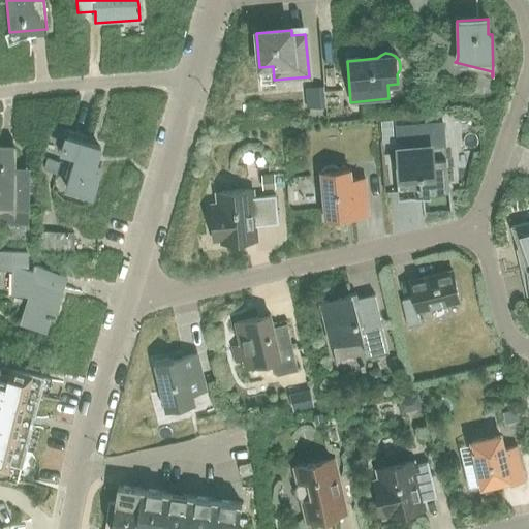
[(323,86),(307,88),(309,106),(324,105),(323,86)]
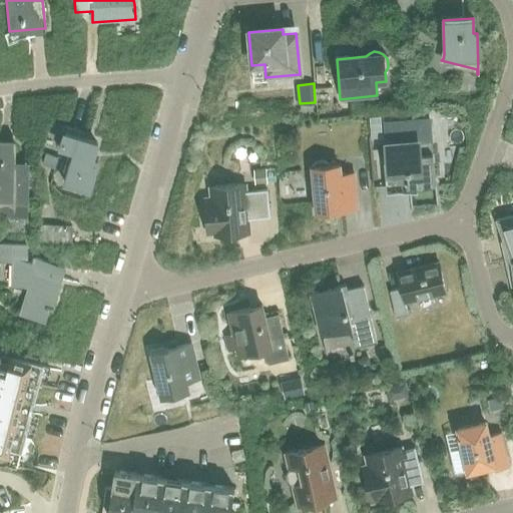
[(369,117),(371,138),(382,137),(380,116),(369,117)]
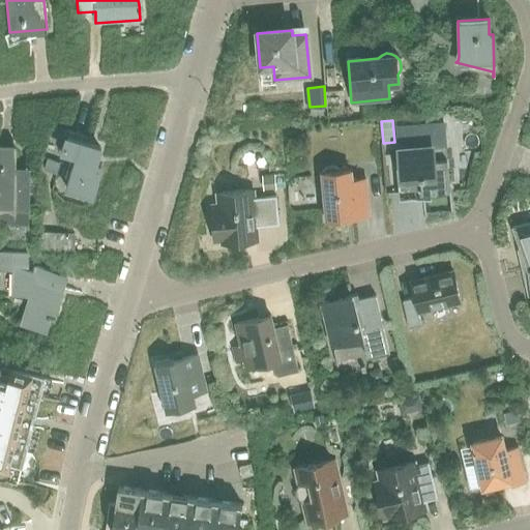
[(396,126),(400,163),(401,176),(419,175),(421,192),(430,192),(449,189),(443,122),(396,126)]
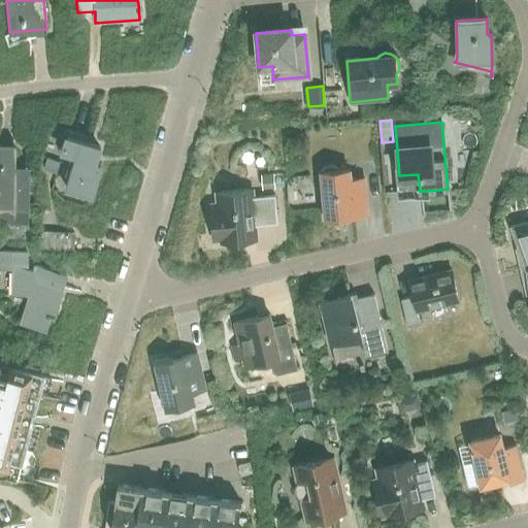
[(74,158),(65,187),(91,195),(100,163),(95,161),(99,146),(67,137),(62,154),(74,158)]
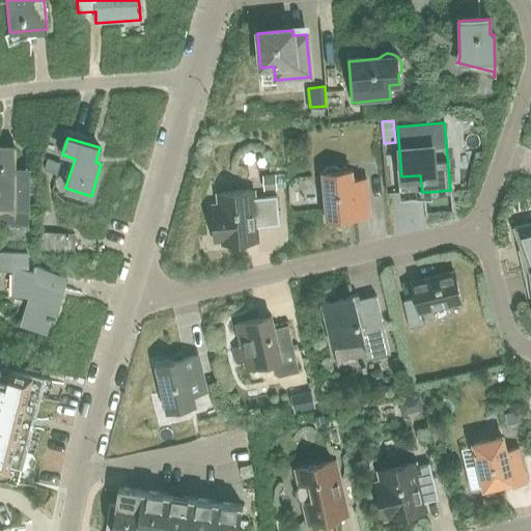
[(16,147),(7,147),(0,146),(0,210),(5,210),(5,187),(15,188),(15,175),(30,175),(30,169),(16,168),(16,147)]
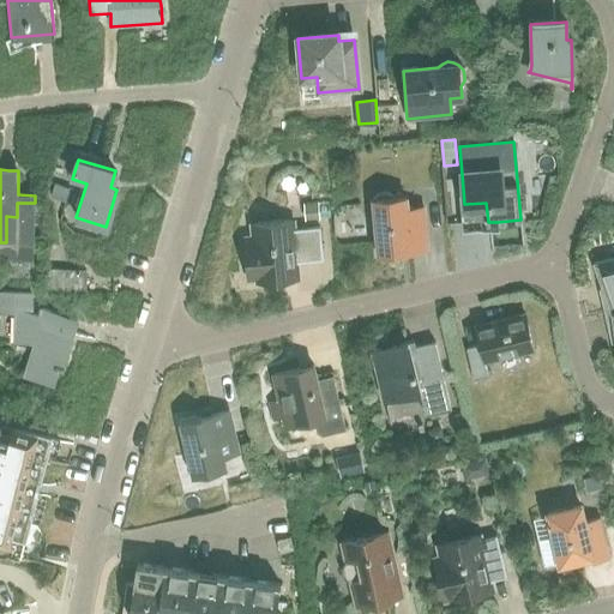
[(70,187),(54,184),(50,198),(66,202),(70,187)]
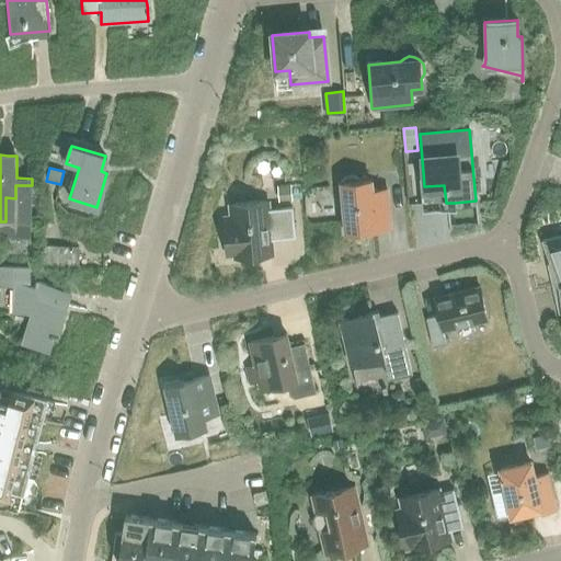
[(424,186),(423,172),(419,172),(422,212),(456,208),(455,203),(446,203),(444,185),(424,186)]
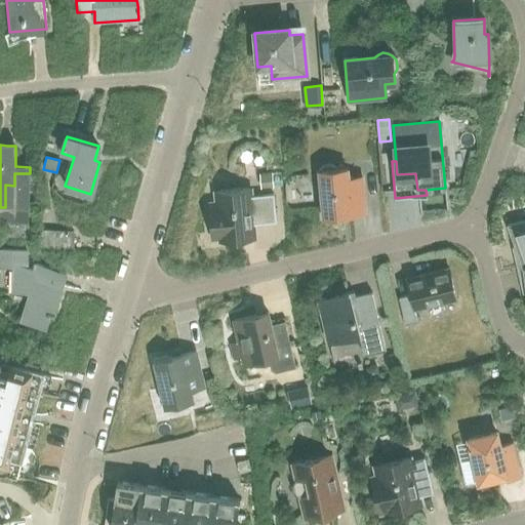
[(321,188),(323,217),(364,214),(361,176),(347,177),(347,167),(336,168),(331,166),(327,165),(322,166),(318,169),(316,173),(316,178),(317,184),(321,188)]
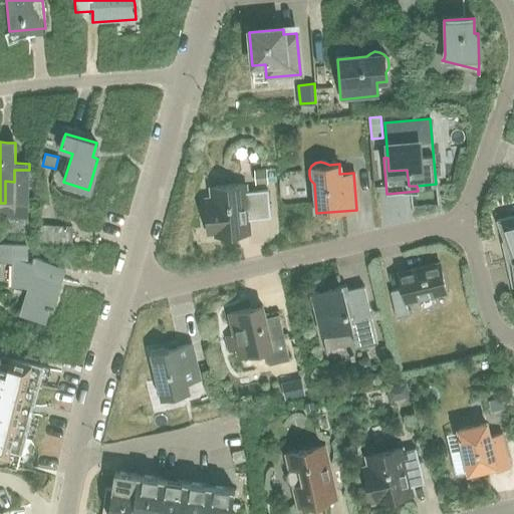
[(275,169),(254,171),(255,184),(276,182),(275,169)]
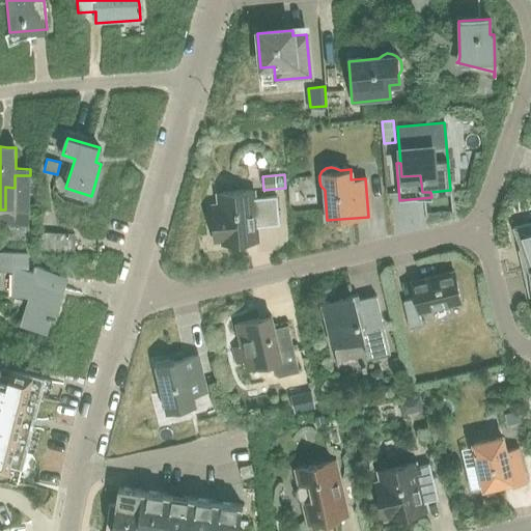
[(5,210),(0,210),(0,221),(29,222),(30,175),(15,175),(15,188),(5,187),(5,210)]
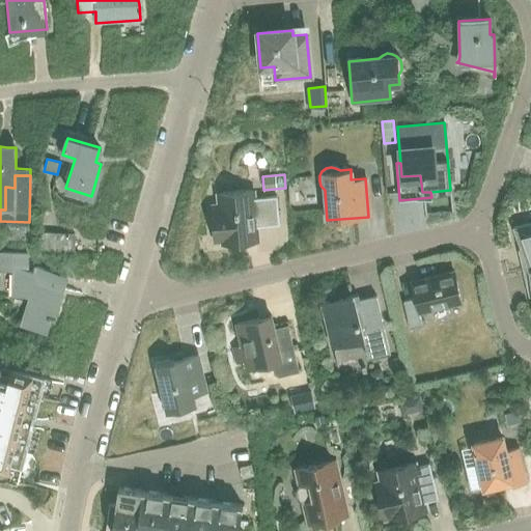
[(242,242),(246,242),(255,241),(254,227),(279,224),(276,197),(251,199),(251,191),(220,194),(221,207),(212,208),(215,240),(224,239),(224,243),(228,243),(232,246),(239,245),(242,242)]
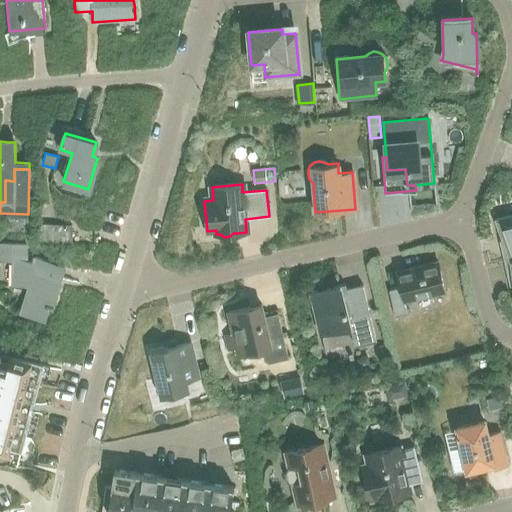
[(493,219),(509,263),(511,261),(511,214),(495,219),(495,218),(493,219)]
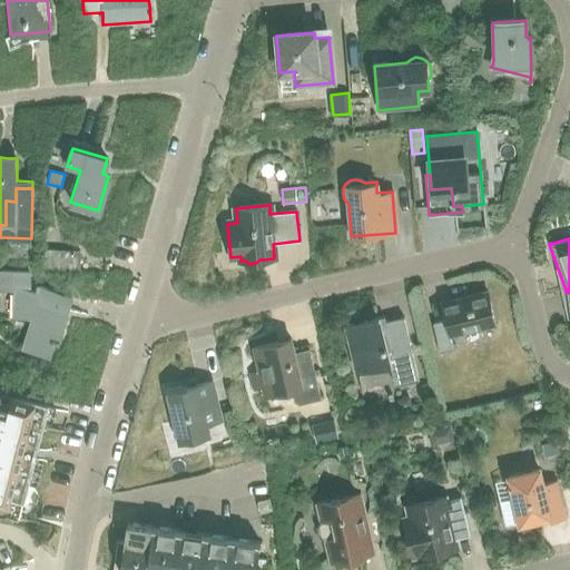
[(45,251),(43,269),(79,271),(79,252),(45,251)]
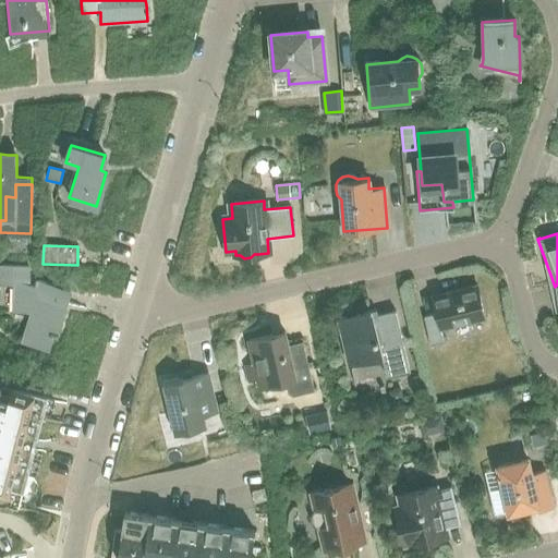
[(29,314),(25,328),(21,342),(53,352),(59,335),(57,334),(70,290),(39,281),(37,286),(28,283),(29,266),(0,265),(0,284),(13,284),(13,312),(27,313),(29,314)]
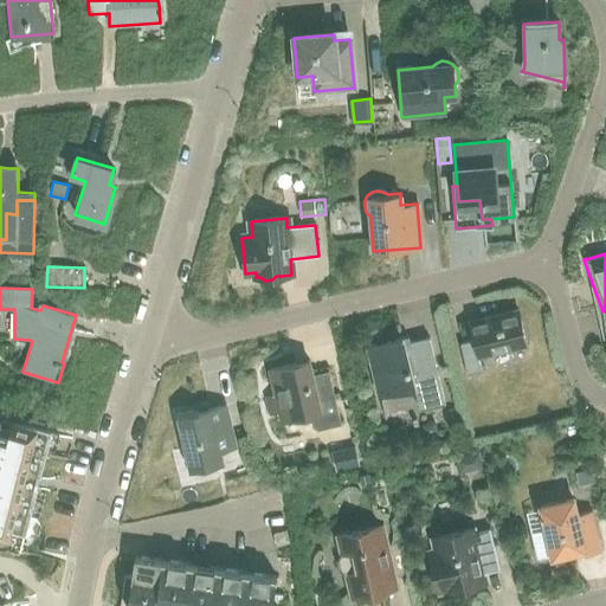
[(469,322),(474,341),(459,345),(466,374),(481,371),(477,358),(526,346),(517,310),(469,322)]
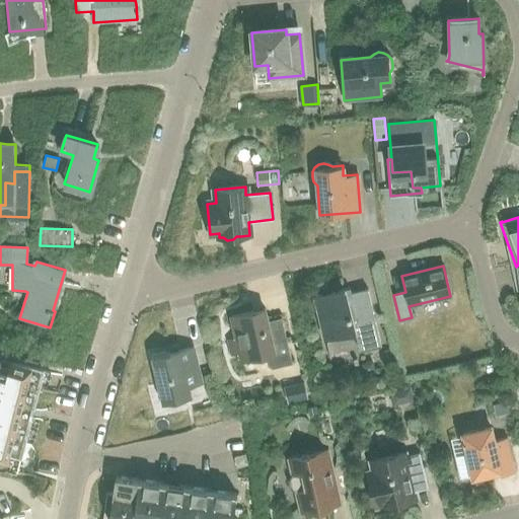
[(315,297),(324,339),(355,331),(359,351),(381,346),(367,289),(346,294),(345,290),(315,297)]
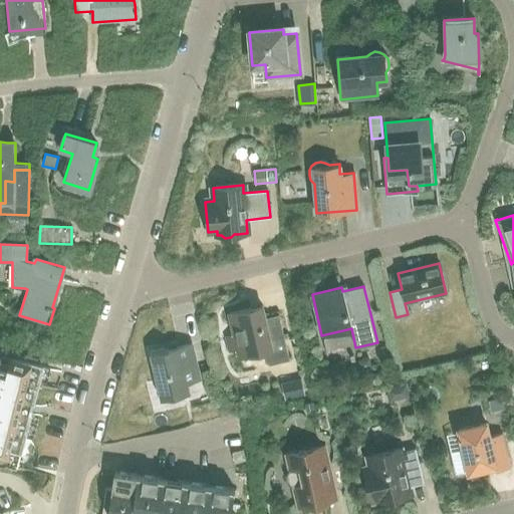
[(269,364),(276,362),(278,371),(290,368),(278,315),(264,318),(262,306),(260,306),(261,311),(251,313),(250,308),(229,313),(234,335),(226,337),(229,351),(237,349),(239,357),(262,351),(265,361),(269,364)]
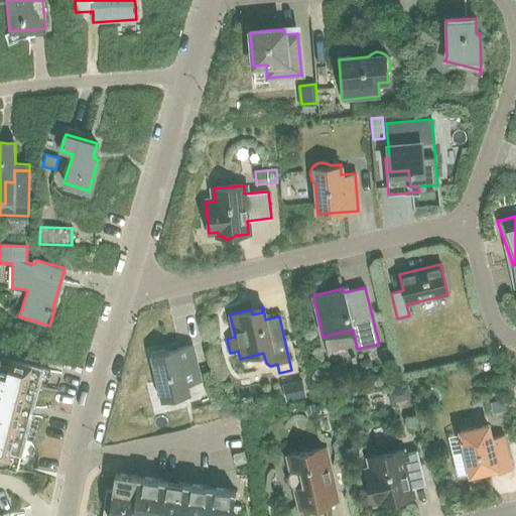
[(152,354),(159,383),(157,388),(157,394),(160,398),(165,401),(170,402),(175,400),(179,396),(188,394),(186,384),(200,381),(191,345),(176,349),(177,352),(169,354),(168,351),(152,354)]
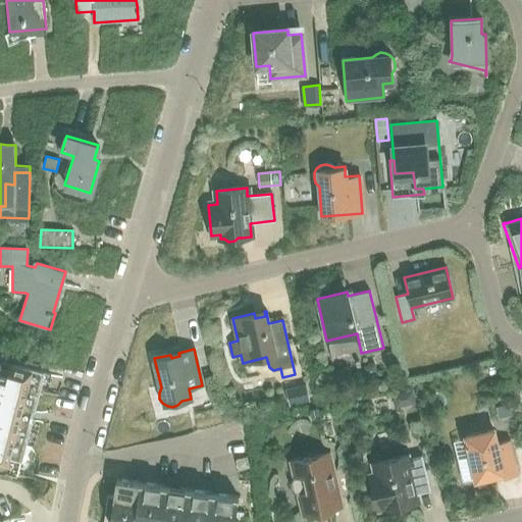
[(0,458),(5,459),(3,468),(11,477),(16,478),(21,458),(20,458),(32,415),(39,386),(45,387),(49,374),(30,369),(31,364),(0,356),(0,458)]
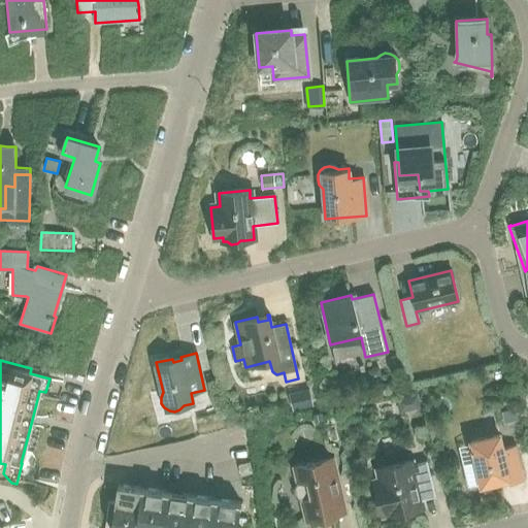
[(372,369),(368,376),(369,382),(375,381),(382,380),(378,368),(372,369)]
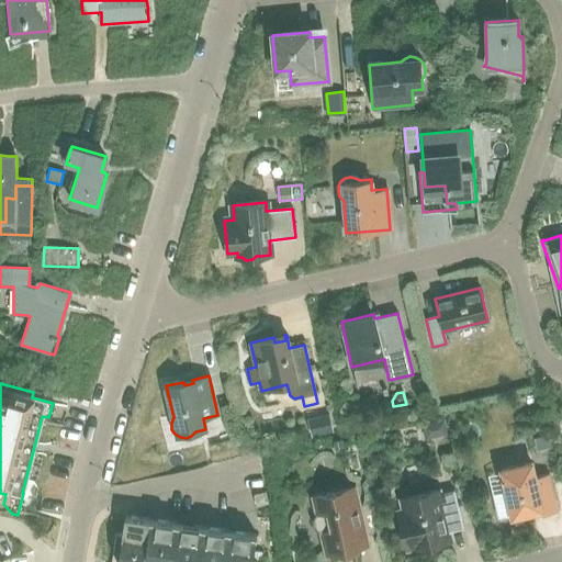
[(328,414),(307,418),(312,437),(333,431),(328,414)]
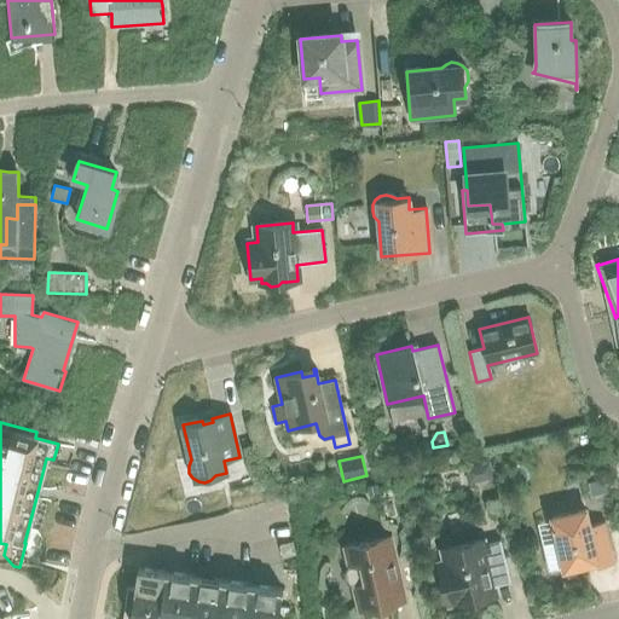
[(464,468),(468,485),(493,479),(490,462),(464,468)]
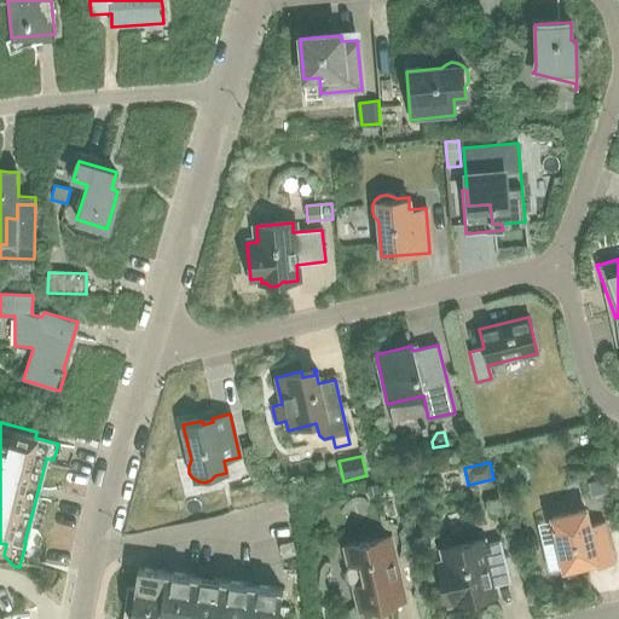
[(605,480),(588,484),(591,496),(608,492),(605,480)]
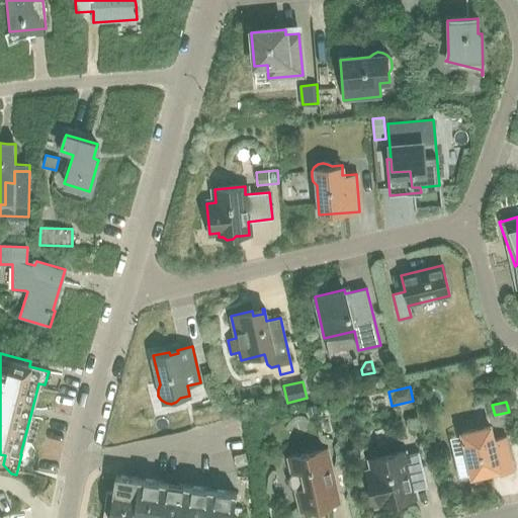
[(315,406),(308,408),(309,415),(316,414),(315,406)]
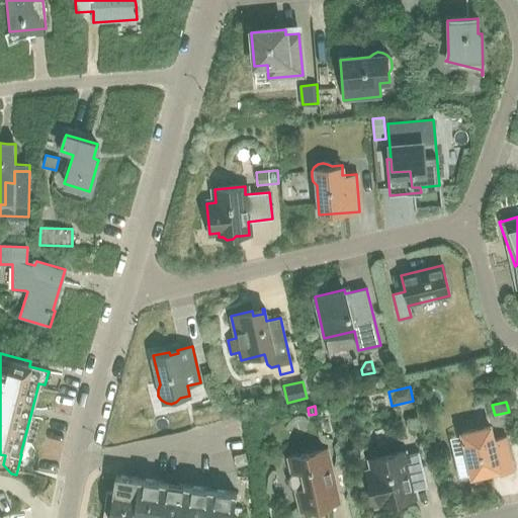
[(466,452),(454,455),(459,478),(472,475),(472,476),(499,469),(500,475),(514,471),(506,436),(493,440),(490,426),(462,433),(462,435),(466,452)]
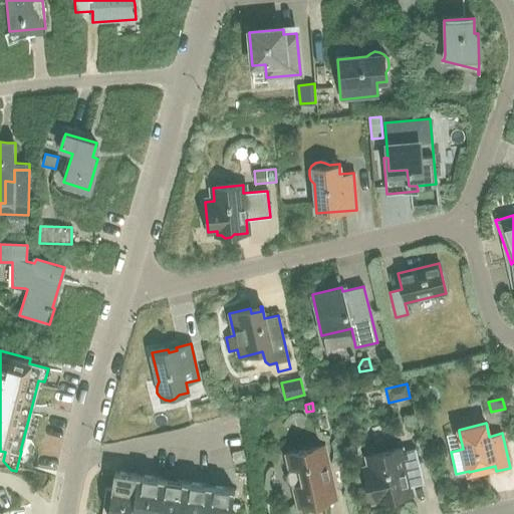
[(296,487),(301,506),(333,499),(324,461),(326,457),(325,451),(321,449),(321,446),(289,454),(292,469),(288,472),(286,477),(287,482),(291,486),(296,487)]
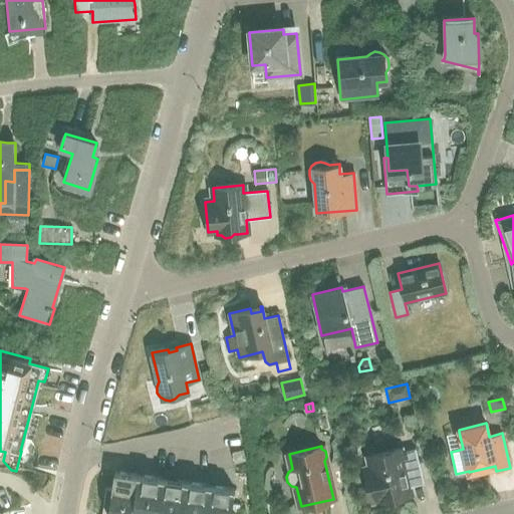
[(368,456),(372,469),(363,471),(370,500),(379,498),(380,503),(401,498),(400,494),(408,493),(408,495),(407,495),(407,496),(410,496),(408,487),(423,483),(415,449),(399,452),(399,449),(368,456)]
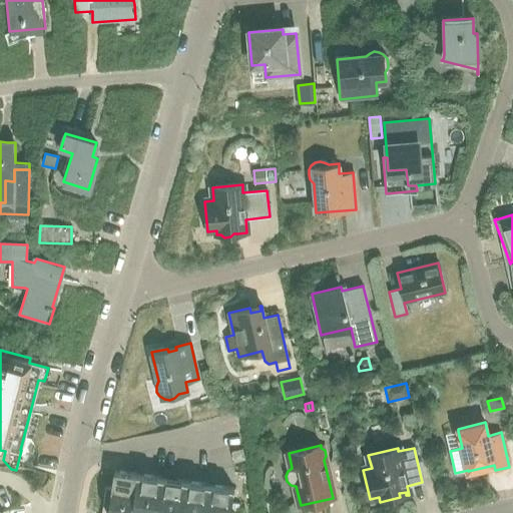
[(107,512),(132,512),(138,475),(113,471),(111,487),(108,487),(106,502),(109,502),(107,512)]
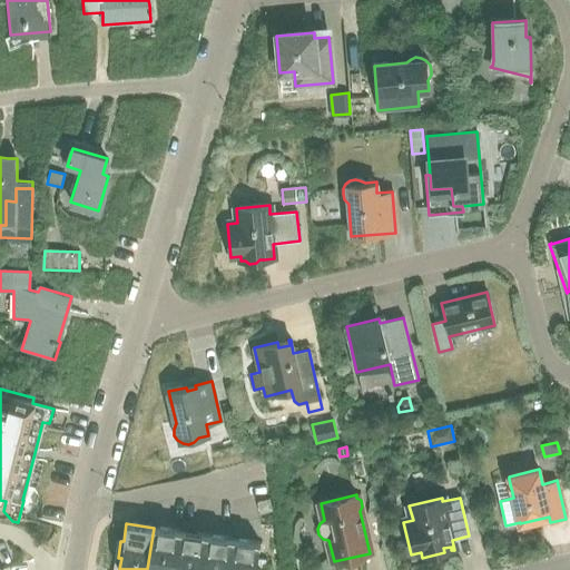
[(147,569),(174,569),(179,531),(154,528),(147,569)]
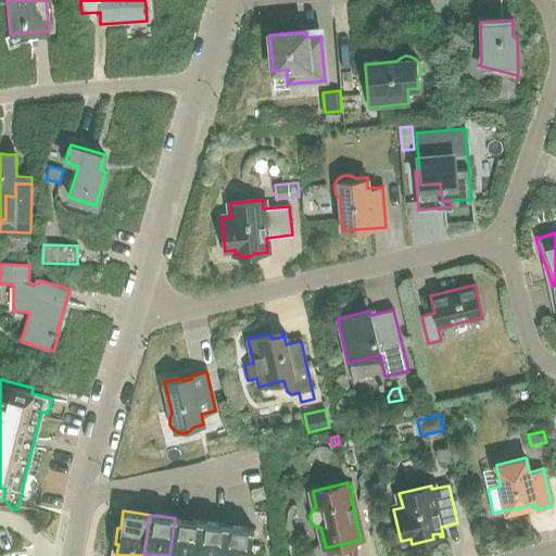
[(169,555),(196,555),(201,522),(175,518),(169,555)]
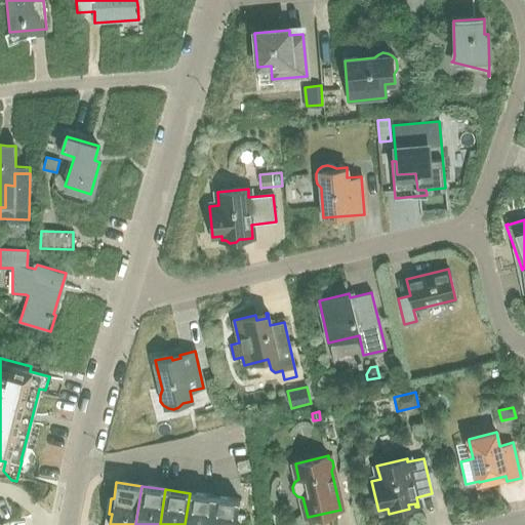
[(185,524),(209,524),(214,496),(190,493),(185,524)]
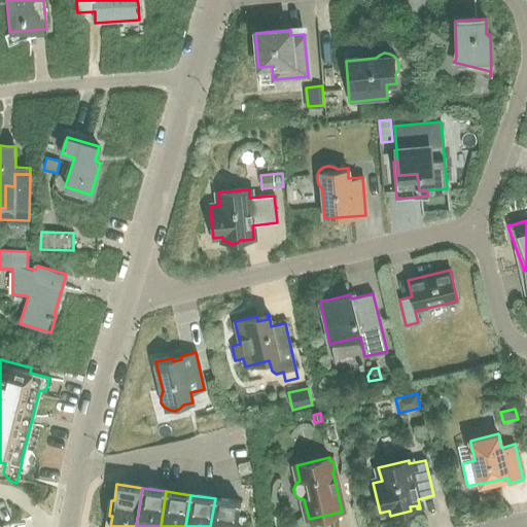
[(215,498),(210,526),(239,526),(240,525),(237,525),(240,502),(215,498)]
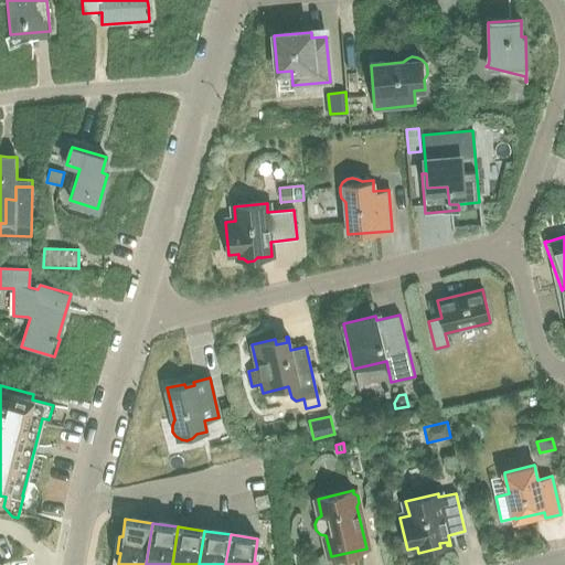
All buildings are outlined.
